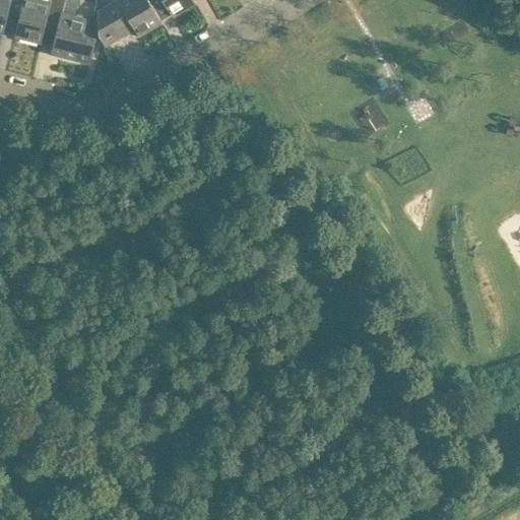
[(0,0),(0,31),(3,33),(8,11),(10,0),(0,0)]
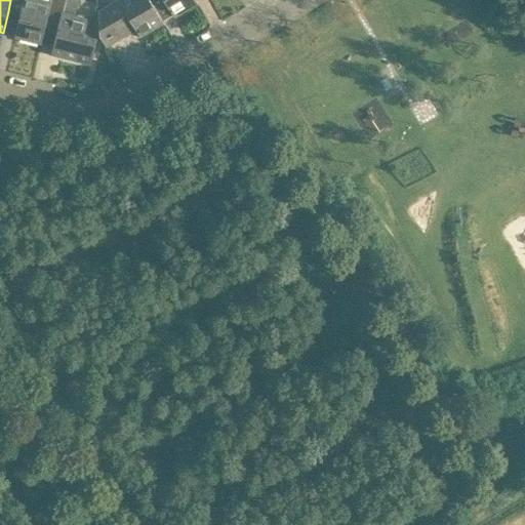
[(10,0),(8,11),(21,14),(15,36),(41,42),(46,22),(50,2),(49,2),(49,0),(10,0)]
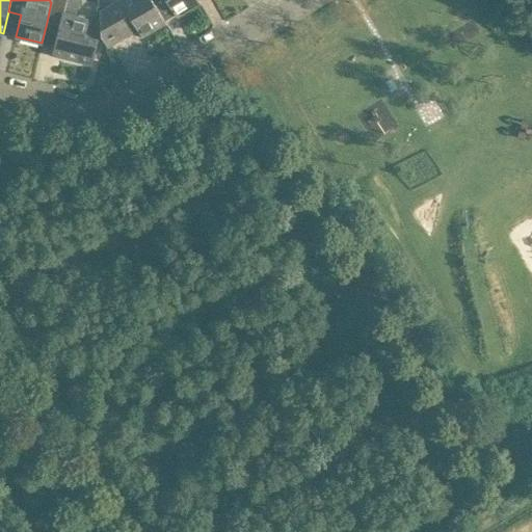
[(99,38),(85,35),(89,19),(76,16),(79,0),(50,0),(50,2),(51,2),(47,22),(59,26),(52,54),(92,63),(99,38)]
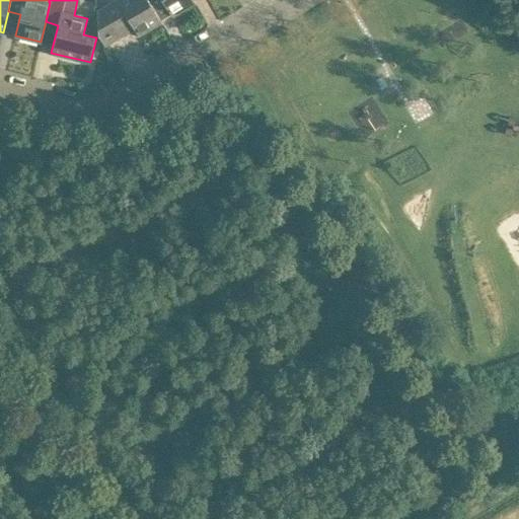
[(161,21),(160,20),(171,14),(162,0),(118,0),(97,12),(99,35),(104,46),(135,28),(139,35),(161,21)]
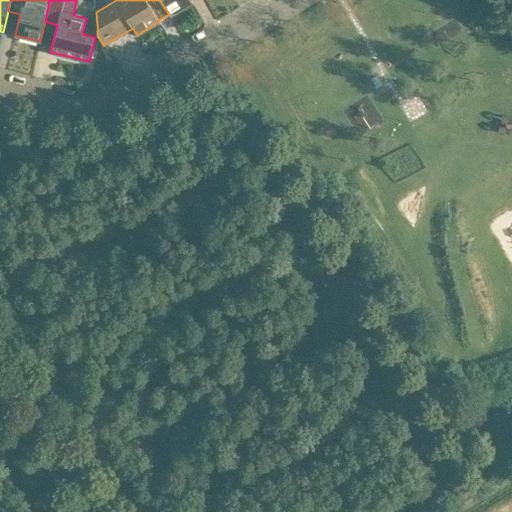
[(160,0),(169,14),(170,15),(192,2),(191,0),(160,0)]
